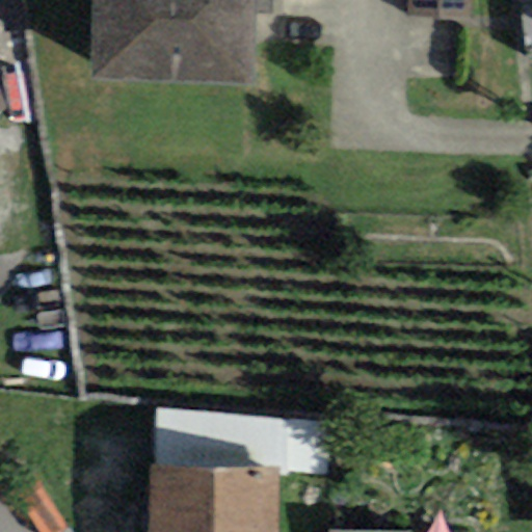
[(256,0),(91,0),(89,83),(253,89),(256,0)]
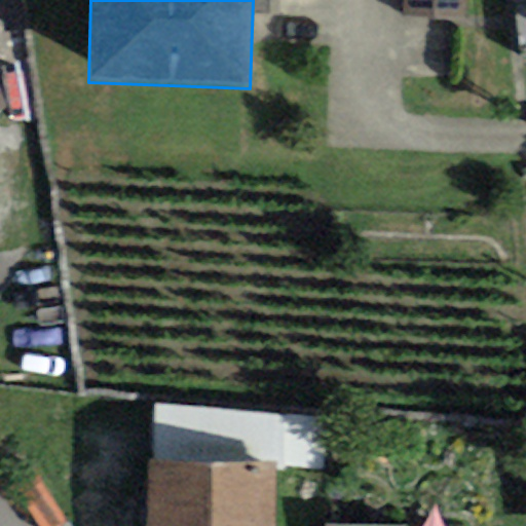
[(280,415),(153,405),(152,410),(153,459),(272,459),(272,473),(283,474),(282,468),(280,415)]
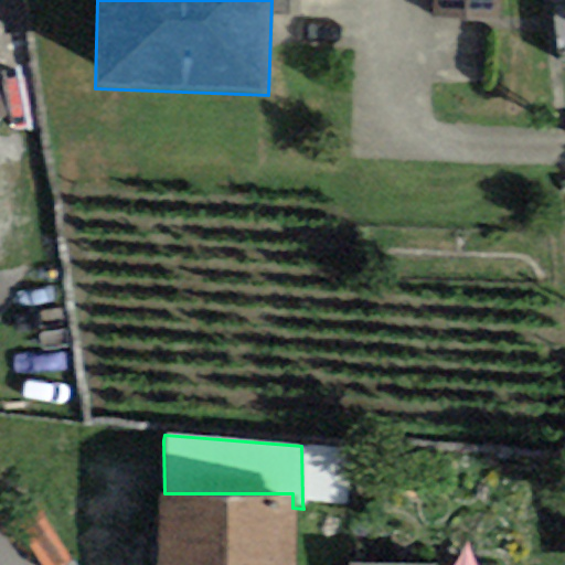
[(351,449),(301,446),(302,503),(348,500),(351,449)]
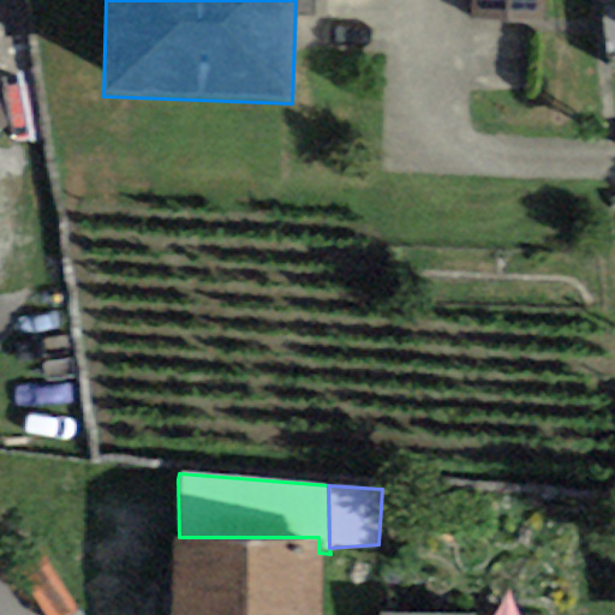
[(179,537),(172,537),(172,614),(318,614),(318,553),(318,537),(179,537)]
